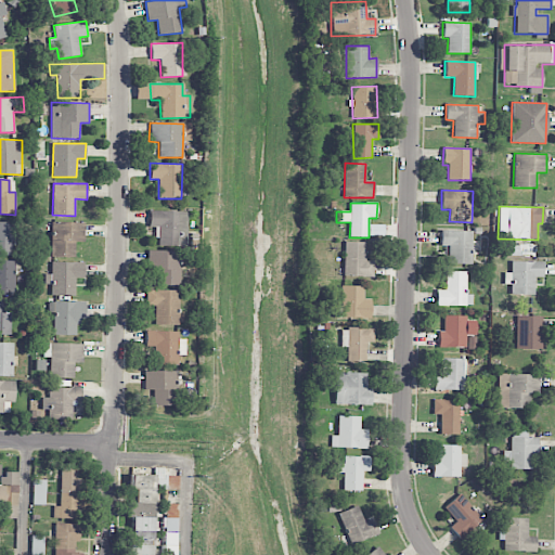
[(180,246),(181,211),(149,210),(149,227),(158,227),(157,246),(180,246)]
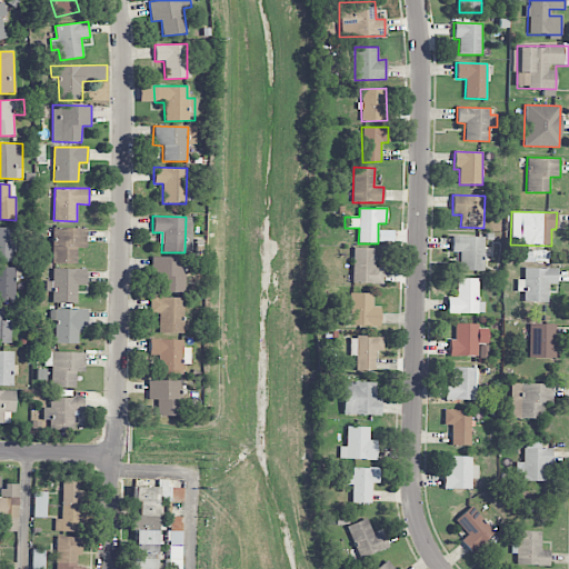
[(0,261),(15,261),(13,227),(0,227),(0,261)]
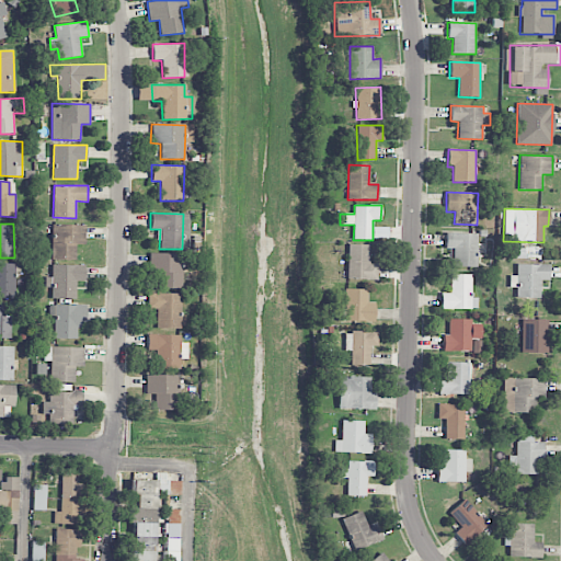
[(76,260),(76,244),(84,244),(86,226),(53,225),(52,259),(76,260)]
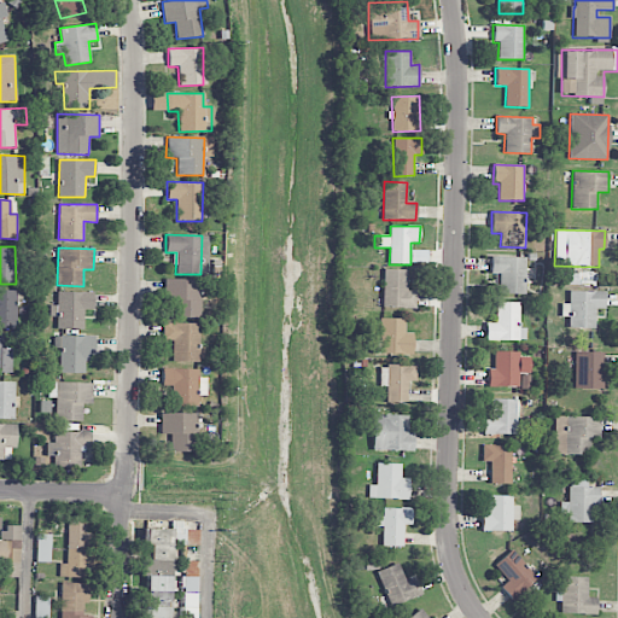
[(526,293),(526,257),(490,257),(490,274),(500,274),(500,293),(526,293)]
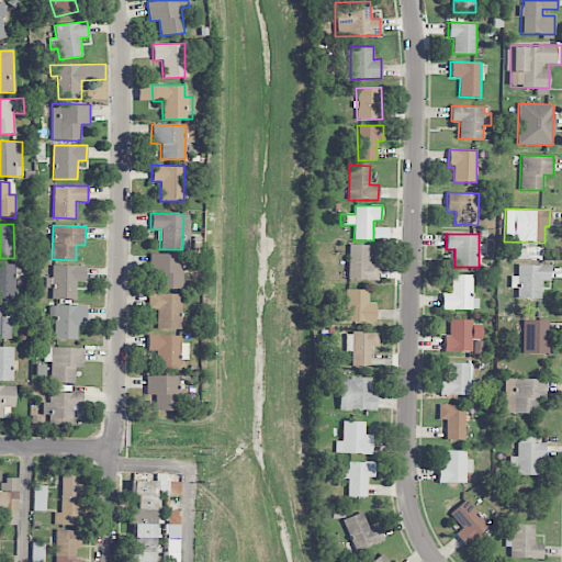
[(378,281),(379,265),(370,265),(371,245),(349,245),(348,280),(378,281)]
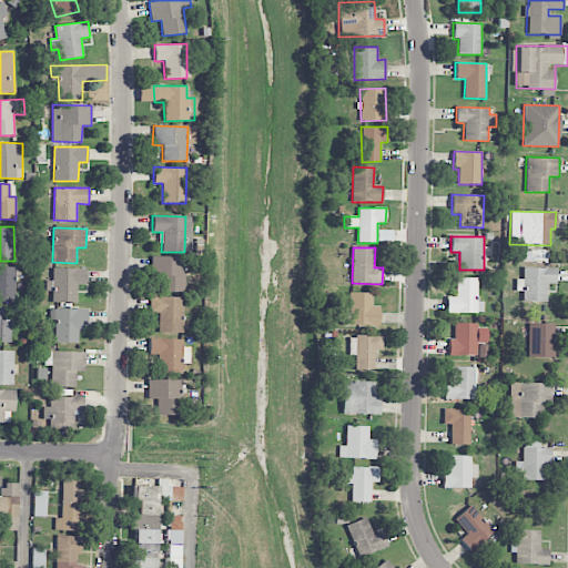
[(183,293),(184,257),(154,256),(153,292),(183,293)]
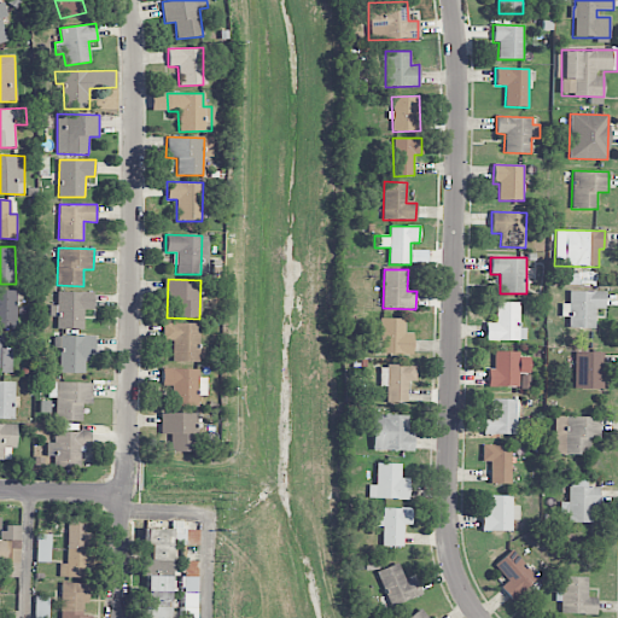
[(17,291),(0,290),(0,328),(17,328),(17,291)]
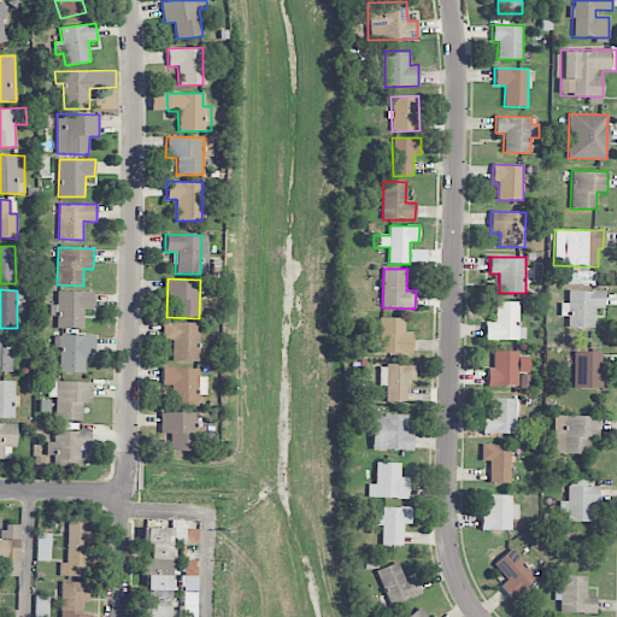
[(568,327),(594,328),(594,309),(604,309),(604,292),(568,291),(568,304),(560,303),(560,316),(568,316),(568,327)]
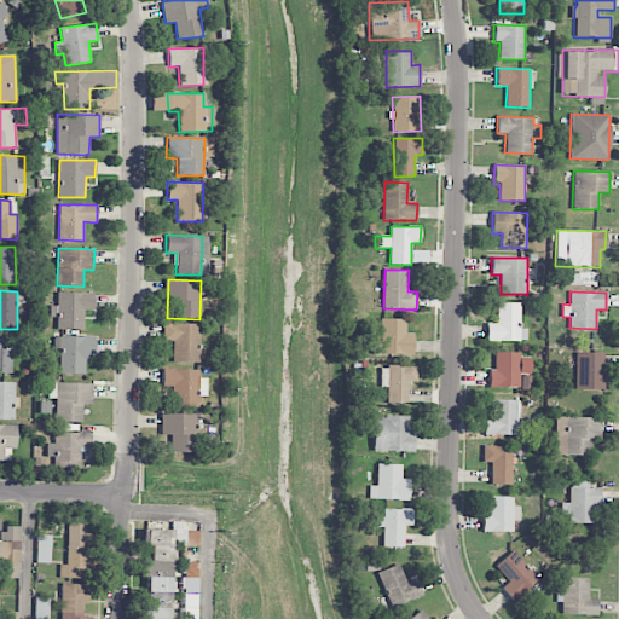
[(93,293),(57,293),(57,330),(84,330),(84,310),(93,310),(93,293)]
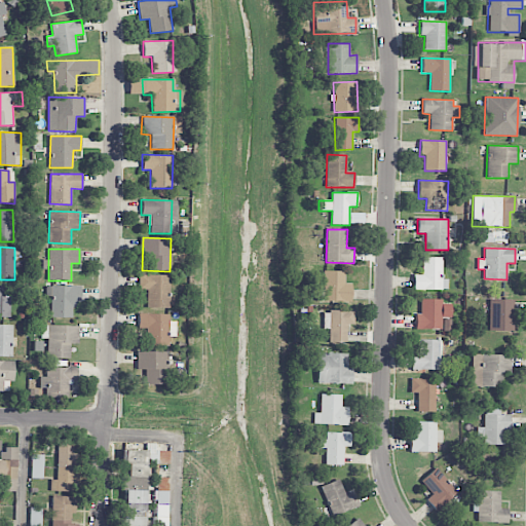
[(413,290),(448,291),(448,279),(443,279),(443,258),(422,258),(422,275),(414,275),(413,290)]
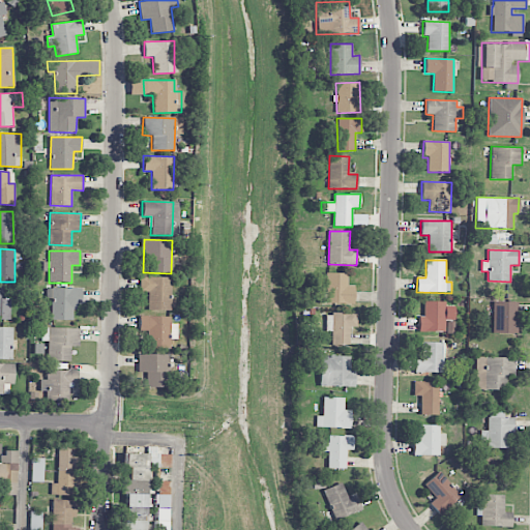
[(325,303),(354,304),(354,286),(347,286),(348,273),(326,272),(325,303)]
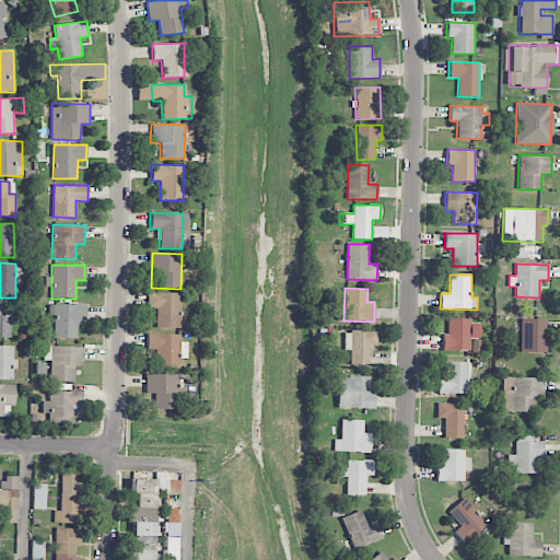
[(156,328),(189,327),(189,315),(181,315),(181,292),(148,293),(148,310),(156,310),(156,328)]
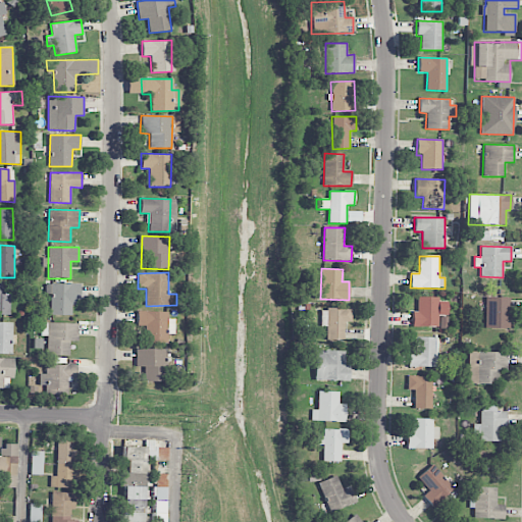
[(0,314),(9,315),(10,295),(5,295),(5,282),(0,282),(0,314)]
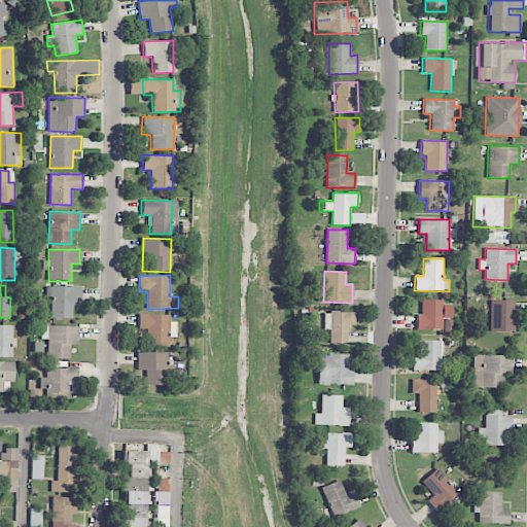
[(50,318),(73,318),(73,303),(80,303),(80,286),(51,286),(50,318)]
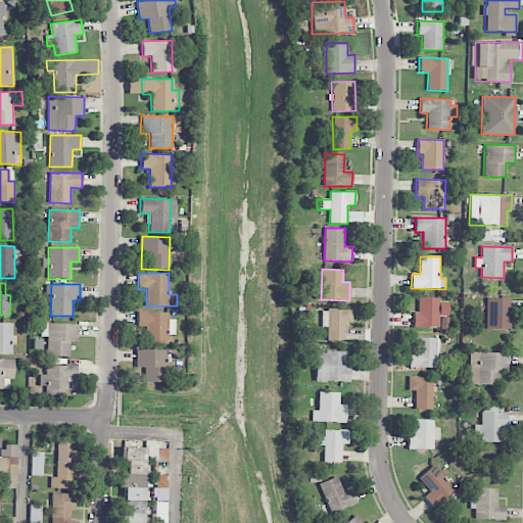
[(448,302),(440,302),(440,297),(418,297),(418,312),(413,312),(413,329),(448,328),(448,302)]
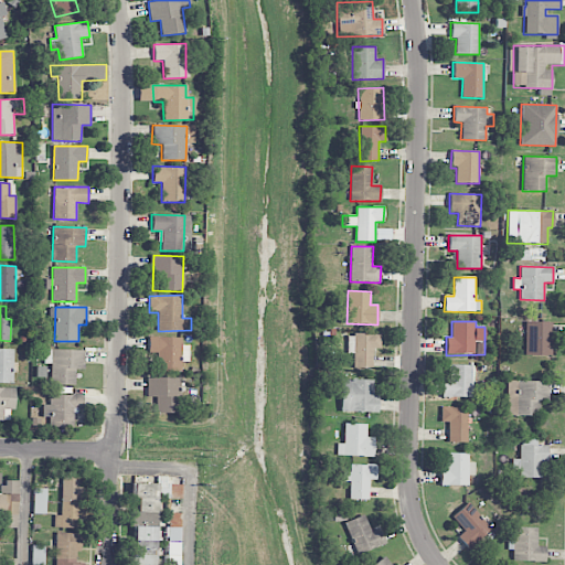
[(552,322),(525,321),(524,355),(552,356),(552,322)]
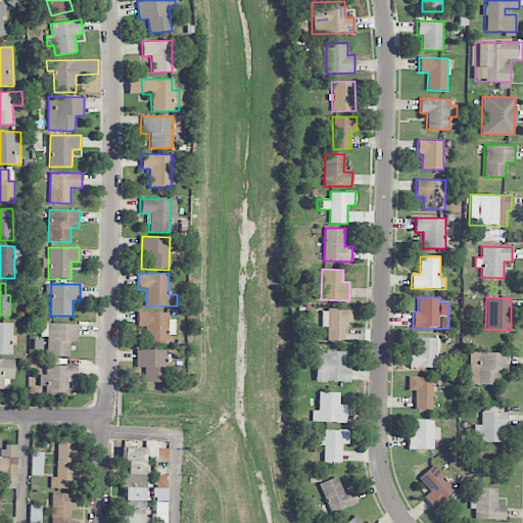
[(322,328),(327,328),(327,341),(343,341),(344,323),(352,323),(352,310),(322,308),(322,328)]
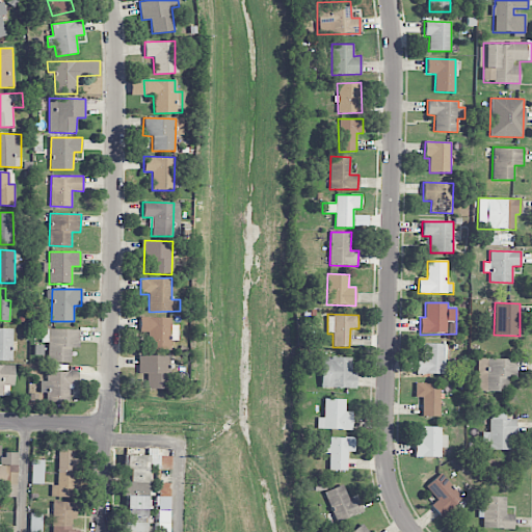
[(147,349),(169,350),(170,341),(178,341),(178,325),(170,325),(170,318),(140,317),(140,333),(148,333),(147,349)]
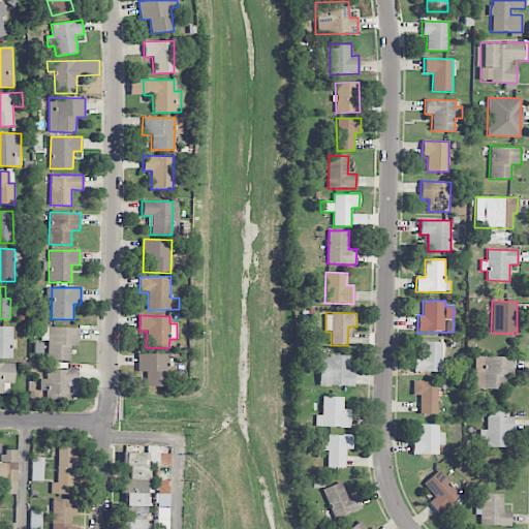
[(12,327),(0,325),(0,356),(11,358),(12,327)]
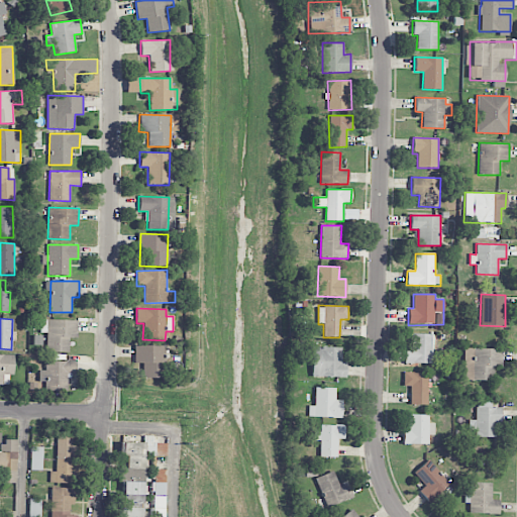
[(77,338),(78,320),(41,319),(40,332),(46,333),(46,351),(69,352),(70,337),(77,338)]
